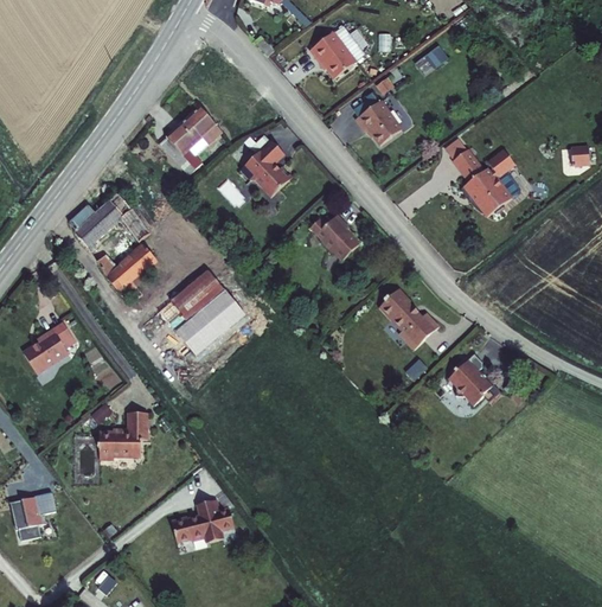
[(281,0),(311,25),(316,20),(290,0),(281,0)]
